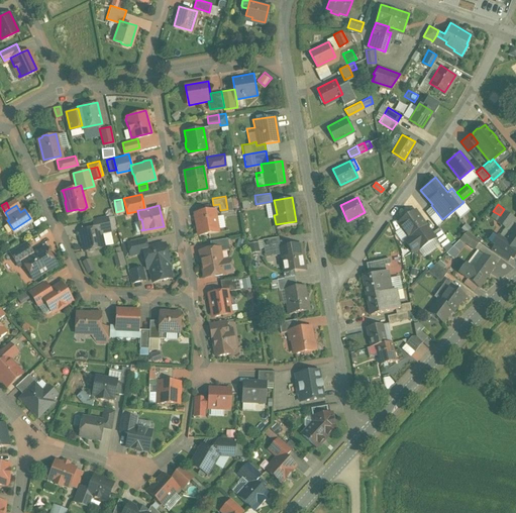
[(214,208),(195,211),(198,232),(217,229),(214,208)]
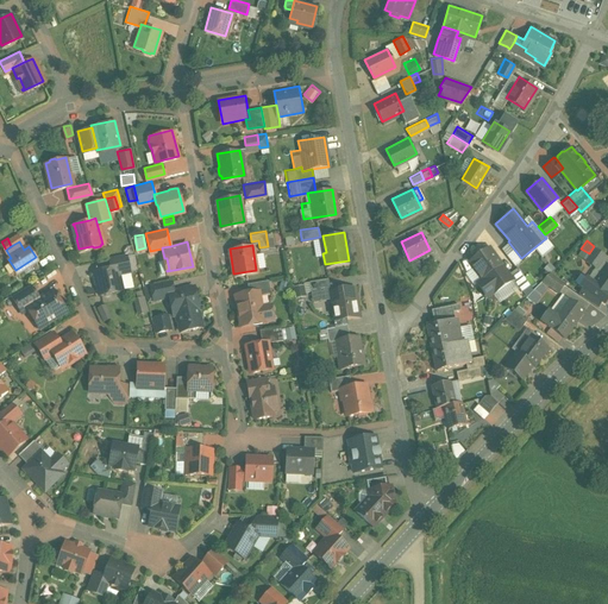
[(488,245),(472,256),(476,262),(471,264),(481,277),(478,280),(489,294),(512,278),(507,272),(488,245)]
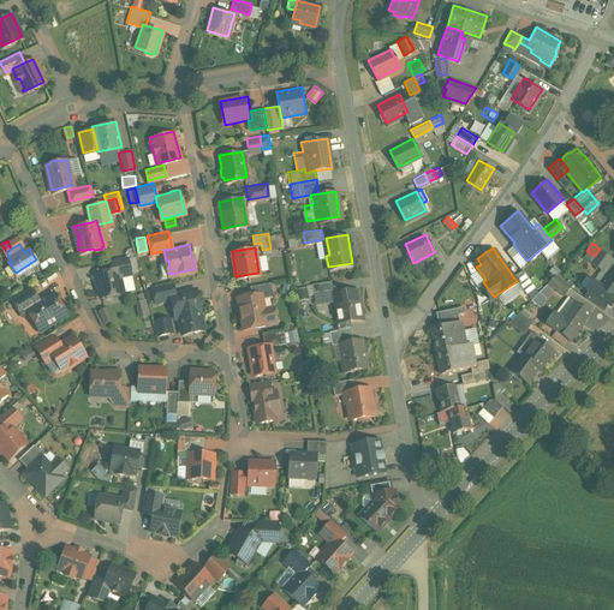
[(595,256),(590,262),(601,269),(607,263),(610,256),(600,249),(595,256)]
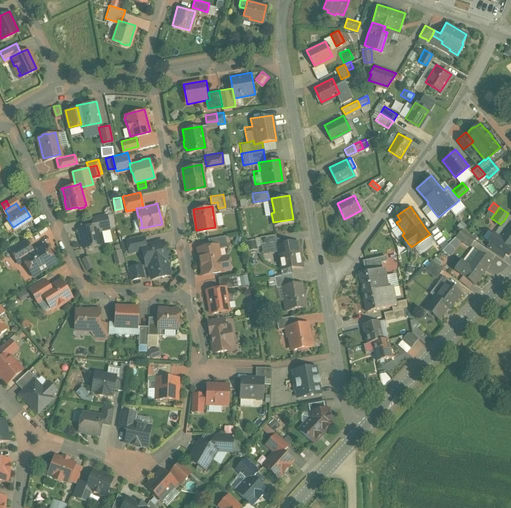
[(105,213),(91,216),(93,224),(98,223),(99,228),(108,226),(105,213)]
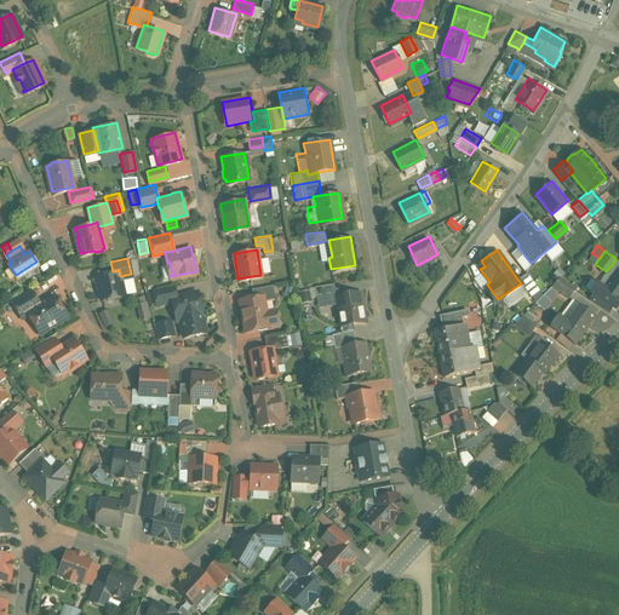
[(618,270),(612,265),(606,271),(601,277),(618,291),(618,270)]
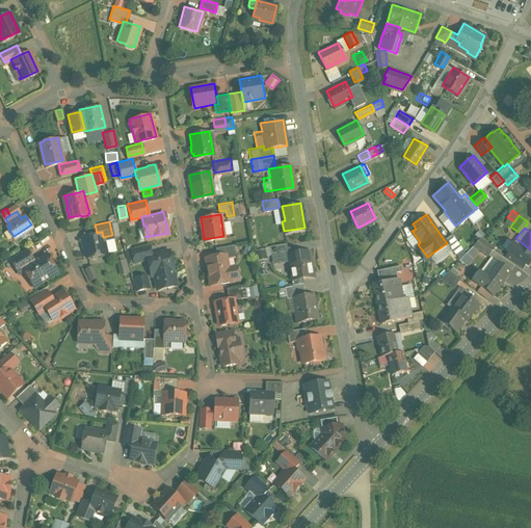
[(97,233),(82,236),(86,256),(89,256),(91,257),(96,256),(97,254),(106,252),(103,237),(102,232),(97,233)]
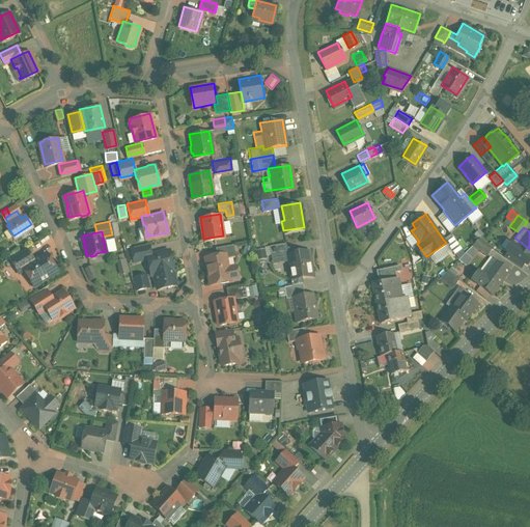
[(449,232),(442,238),(446,243),(453,252),(461,247),(449,232)]
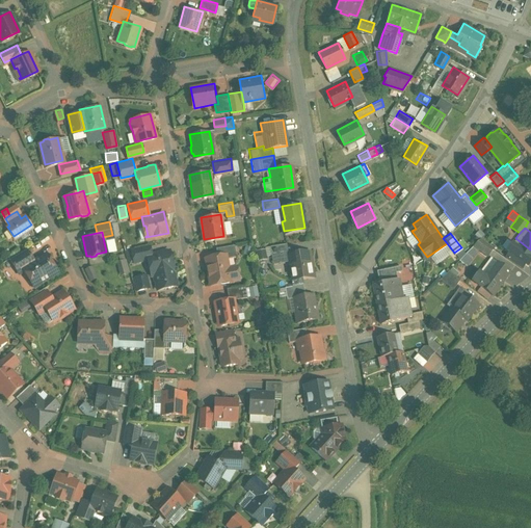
[(492,246),(479,237),(473,243),(486,254),(492,246)]
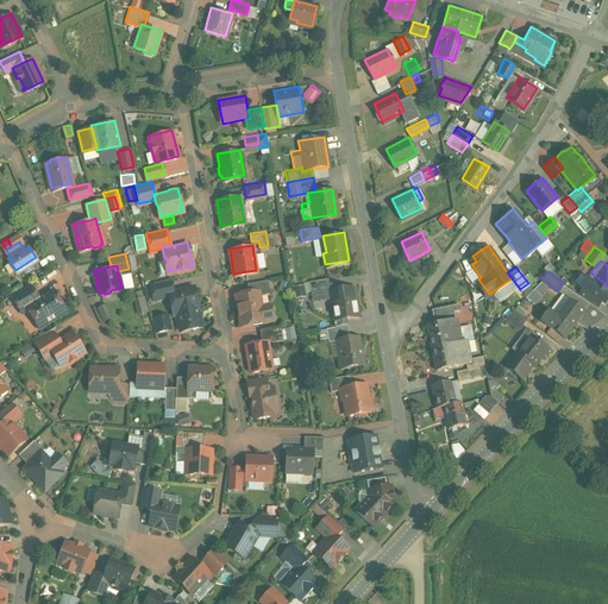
[(607,285),(590,272),(587,277),(585,276),(580,284),(583,287),(600,300),(603,302),(607,295),(607,285)]
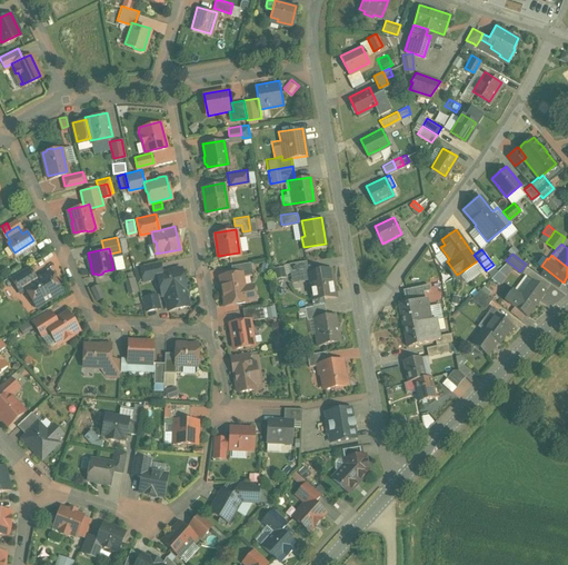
[(302,258),(288,261),(291,280),(299,279),(297,269),(304,268),(302,258)]
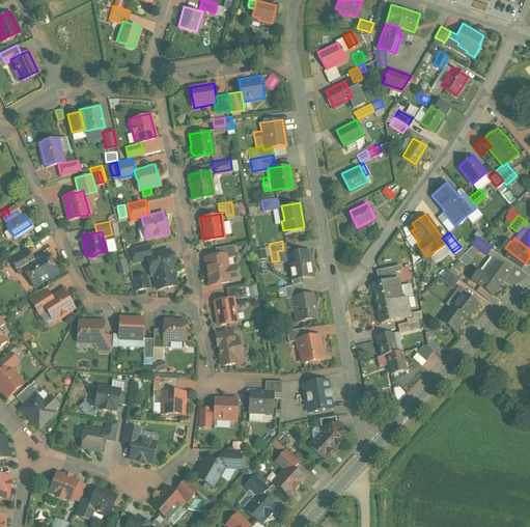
[(148,243),(131,247),(134,260),(147,257),(146,253),(150,252),(148,243)]
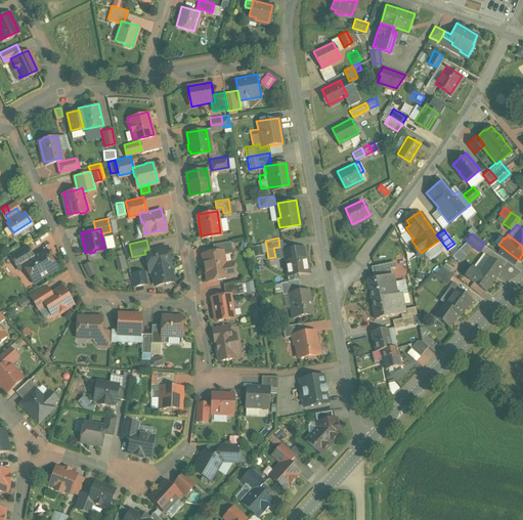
[(230,240),(212,243),(214,251),(221,250),(222,253),(232,251),(230,240)]
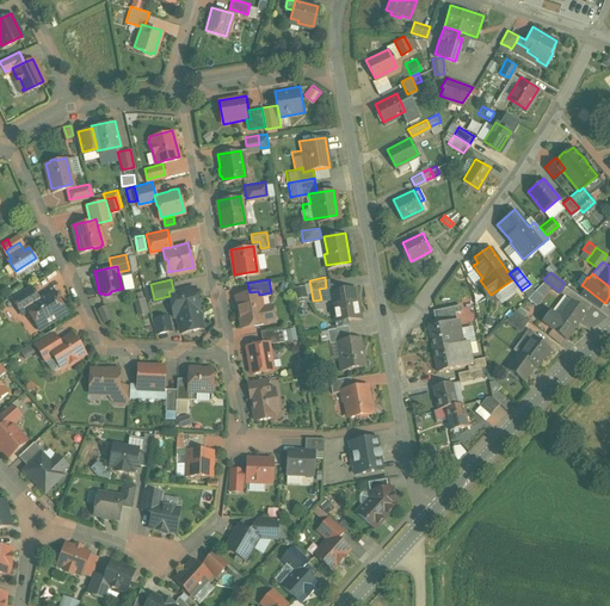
[(29,284),(11,295),(20,310),(26,307),(25,305),(38,298),(29,284)]
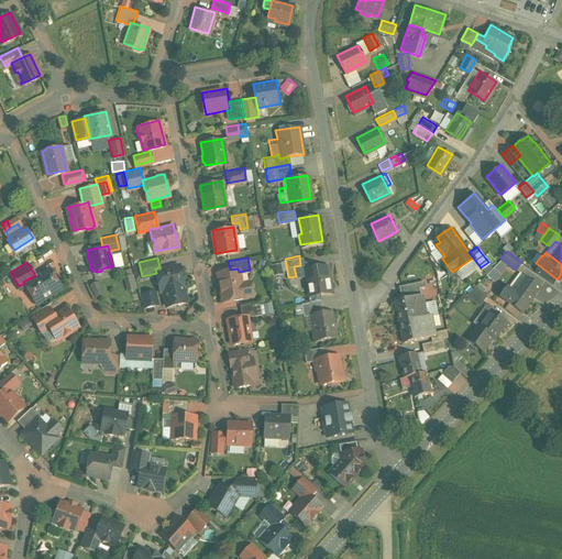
[(142,276),(139,262),(132,263),(136,277),(142,276)]
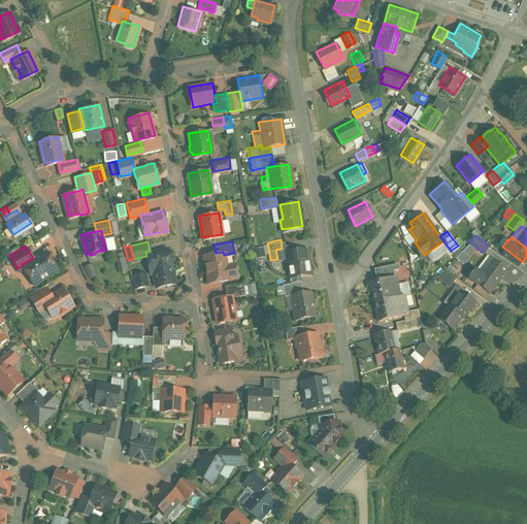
[(150,251),(145,252),(146,256),(147,263),(151,263),(152,270),(153,270),(170,266),(171,266),(171,264),(172,262),(171,258),(170,257),(168,247),(150,251)]
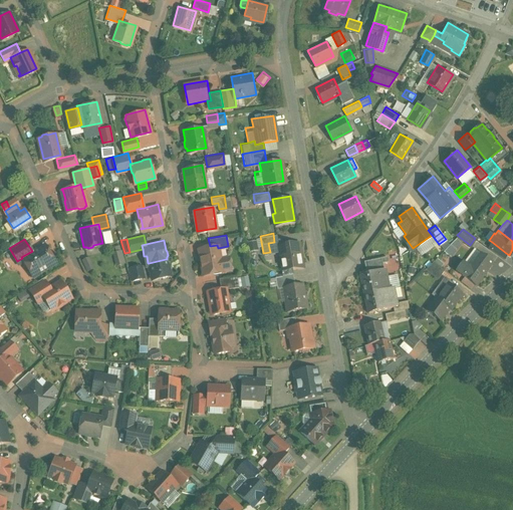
[(298,241),(278,244),(282,268),(301,265),(299,255),(301,254),(298,241)]
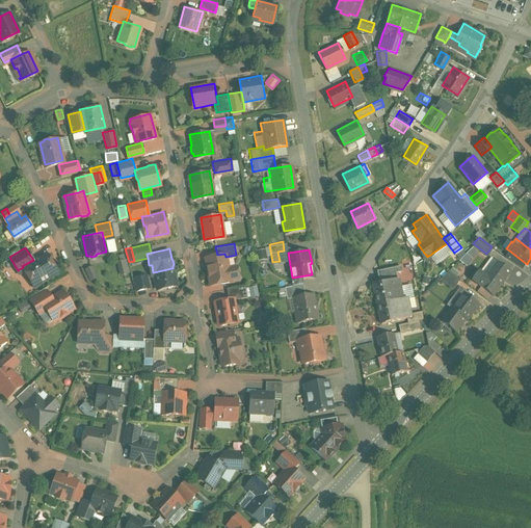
[(524,262),(509,251),(505,256),(521,267),(524,262)]
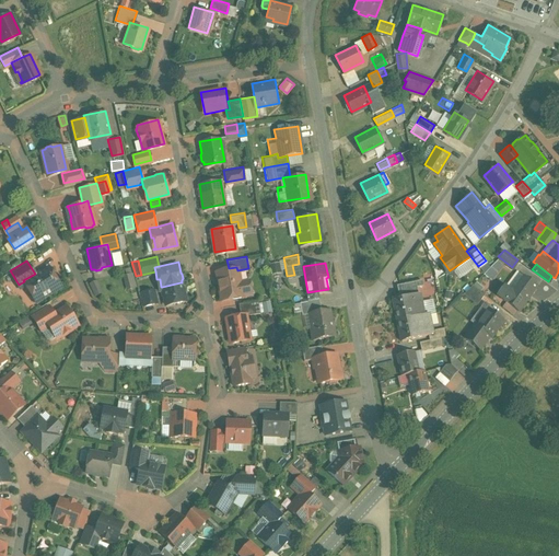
[(35,274),(23,280),(24,281),(35,300),(60,286),(48,266),(35,274)]
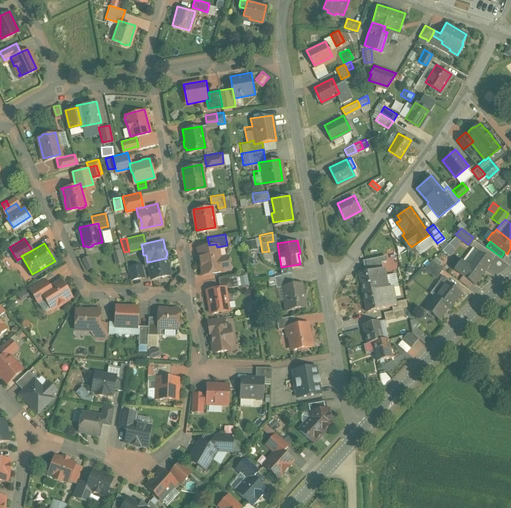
[(209,245),(197,247),(202,272),(221,269),(217,247),(216,244),(209,245)]
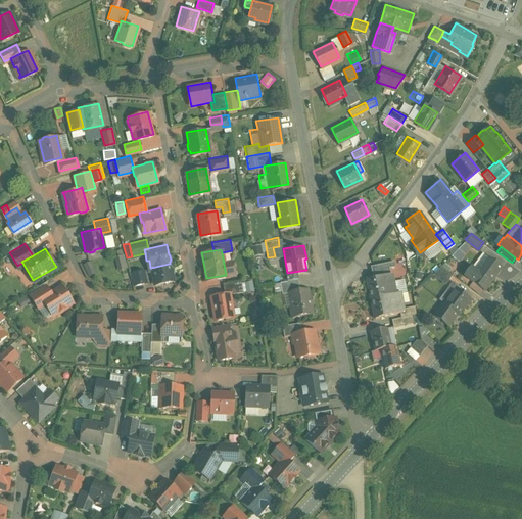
[(124,252),(114,255),(119,269),(128,266),(124,252)]
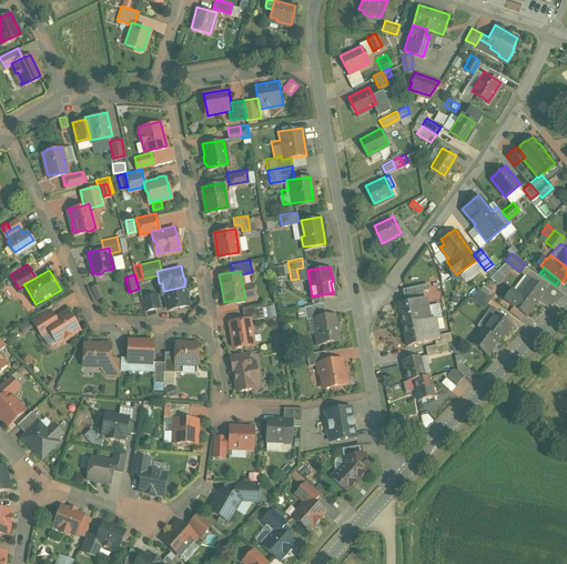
[(518,294),(532,304),(544,288),(530,278),(518,294)]
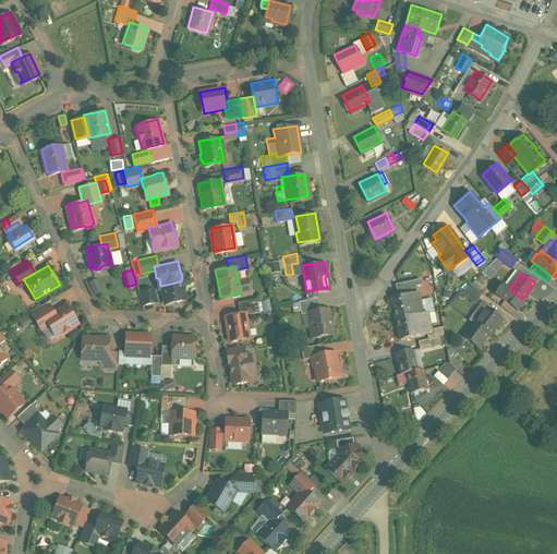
[(96,276),(89,280),(95,292),(103,289),(96,276)]
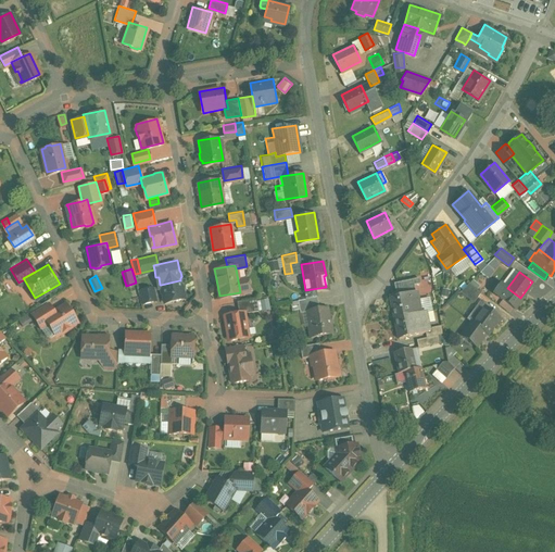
[(418,276),(396,280),(399,293),(415,290),(413,283),(419,281),(418,276)]
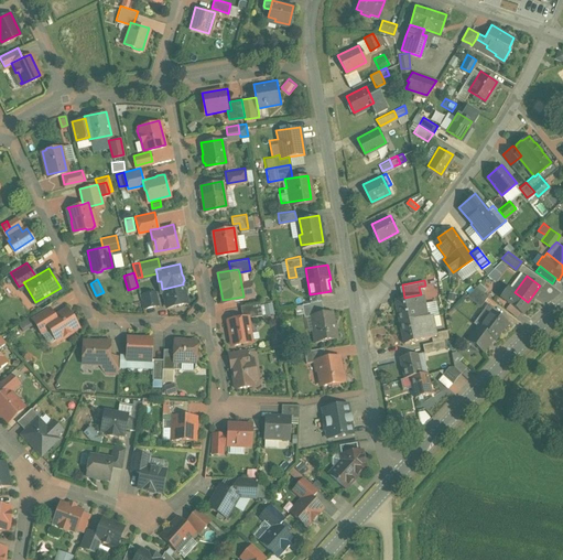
[(182,284),(163,289),(162,290),(163,295),(165,297),(166,305),(186,301),(185,295),(185,294),(184,289),(183,288),(182,284)]
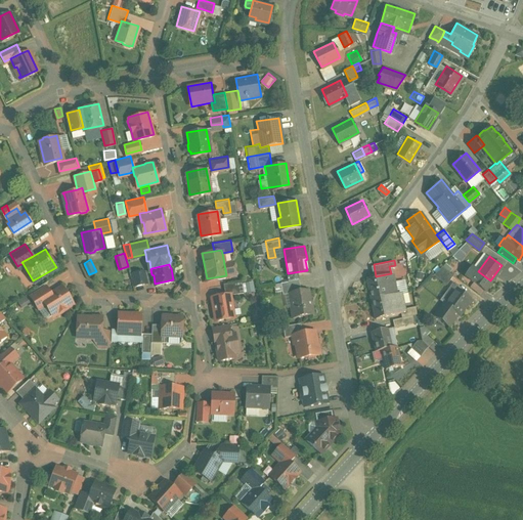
[(452,273),(441,265),(433,273),(445,283),(452,273)]
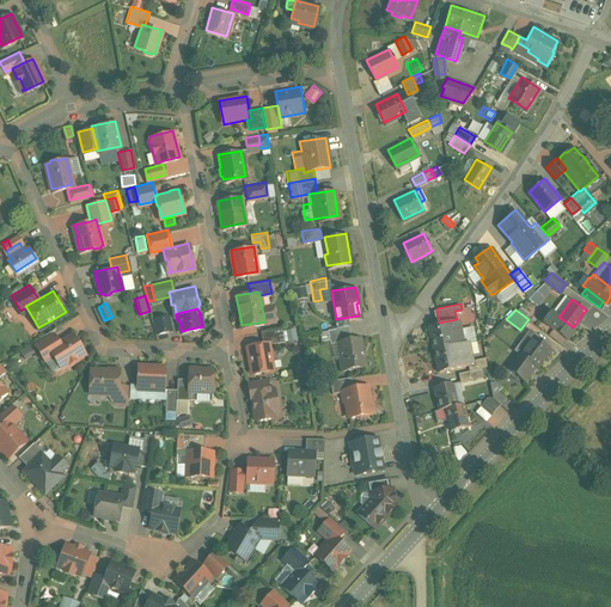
[(169,314),(153,318),(157,332),(167,329),(165,316),(169,316),(169,314)]
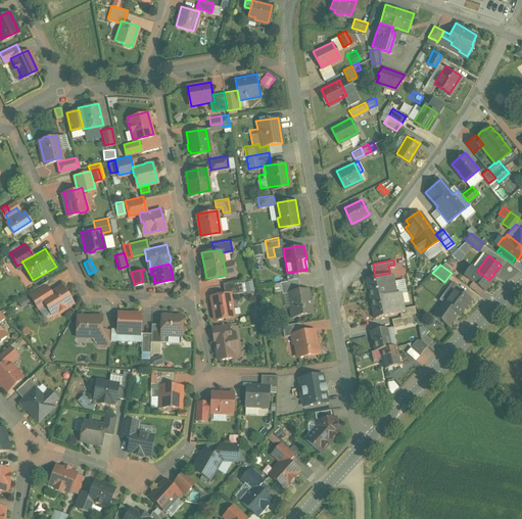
[(489,280),(477,271),(476,270),(469,278),(483,288),(489,280)]
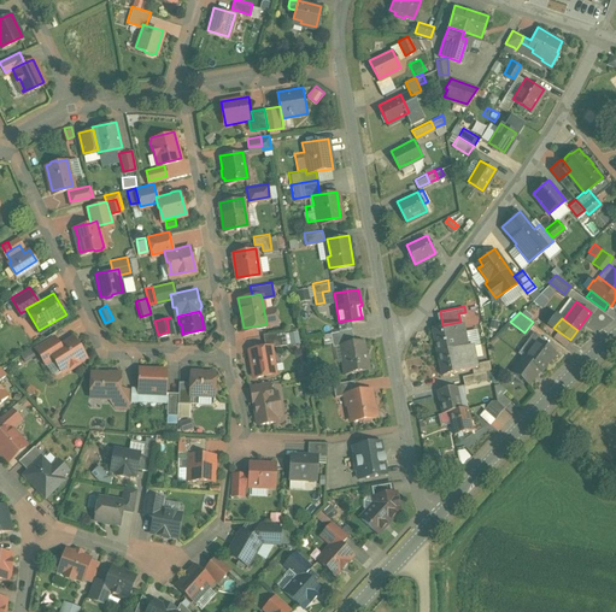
[(443,325),(432,328),(436,351),(465,345),(461,322),(443,325)]
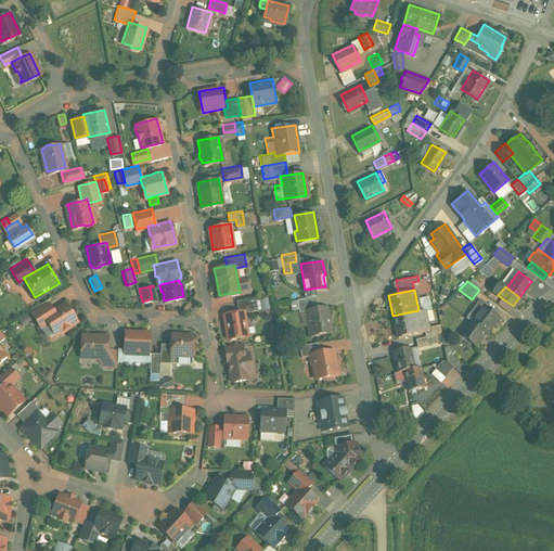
[(317,298),(316,295),(297,298),(298,307),(306,306),(309,322),(307,323),(309,334),(332,331),(330,320),(329,321),(326,305),(318,307),(317,298)]
